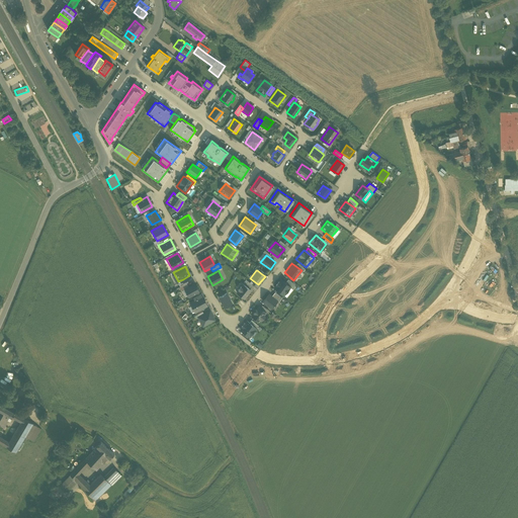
[(279,278),(272,288),(283,295),(290,286),(285,282),(279,278)]
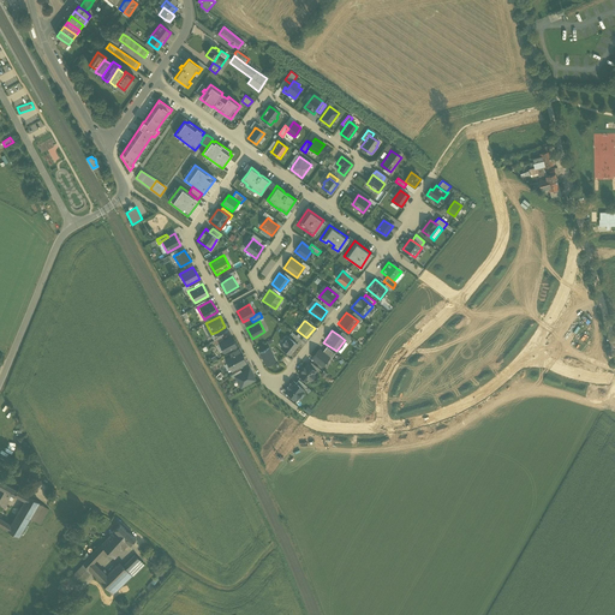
[(300,339),(292,332),(290,335),(298,341),(300,339)]
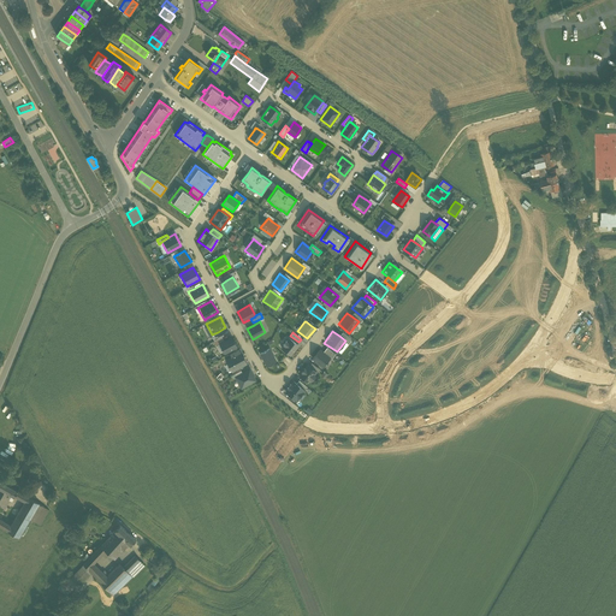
[(342,332),(339,336),(345,341),(348,342),(350,338),(342,332)]
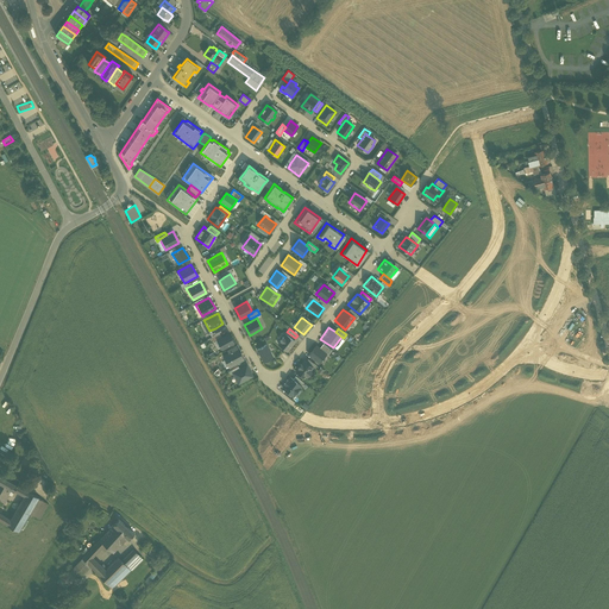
[(220,337),(214,340),(219,350),(234,343),(228,332),(220,337)]
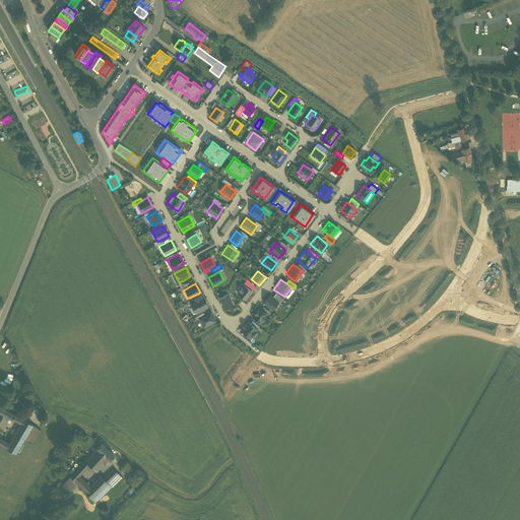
[(252,291),(244,285),(237,294),(245,301),(252,291)]
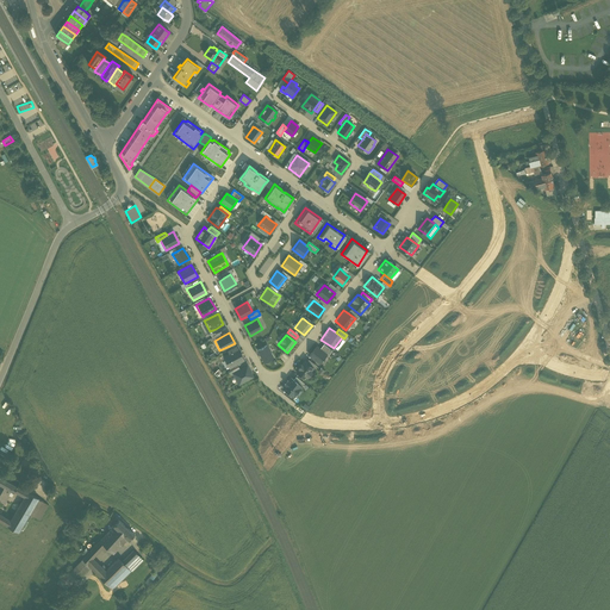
[(323,343),(319,348),(325,353),(328,354),(331,349),(323,343)]
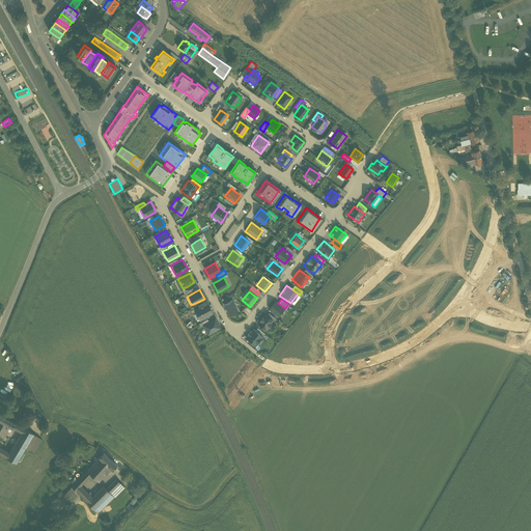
[(223,305),(229,315),(239,311),(232,300),(223,305)]
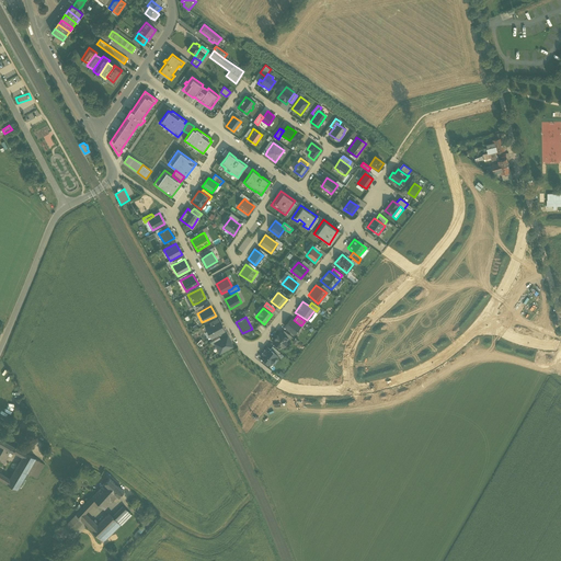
[(225,331),(216,318),(207,322),(209,325),(203,328),(209,339),(225,331)]
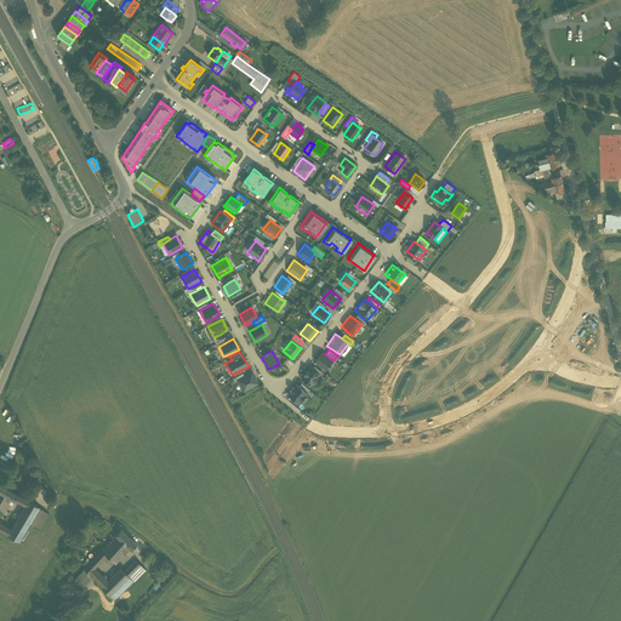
[(325,354),(322,352),(313,363),(324,370),(331,359),(325,354)]
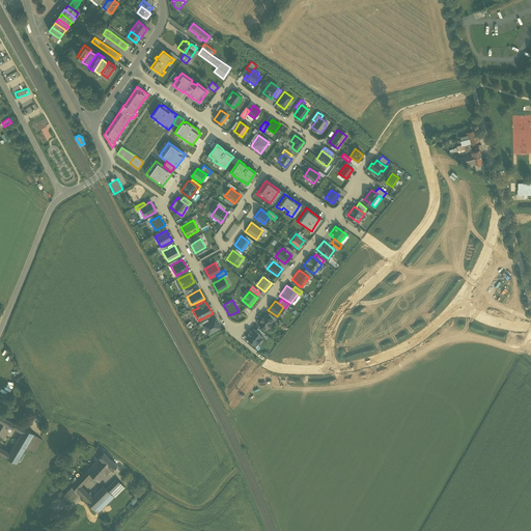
[(263,313),(255,324),(264,331),(273,320),(267,315),(263,313)]
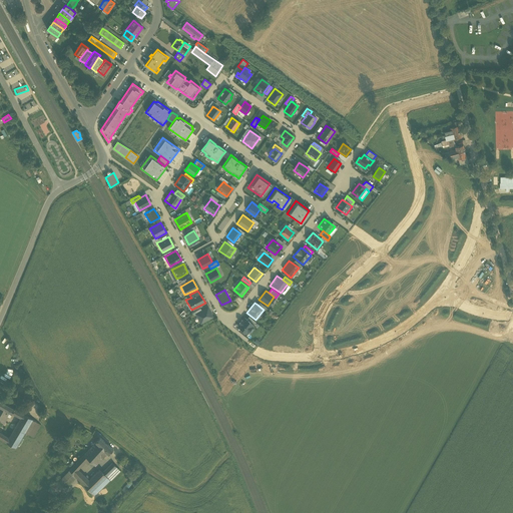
[(213,317),(207,307),(195,314),(199,324),(213,317)]
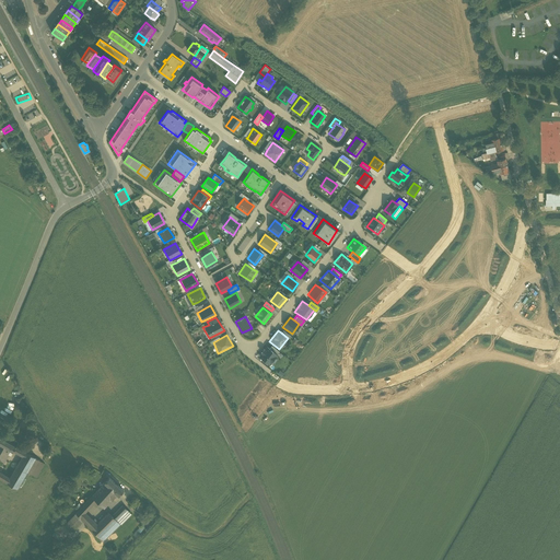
[(257,357),(269,366),(278,354),(270,348),(266,346),(264,348),(261,348),(259,351),(260,352),(257,357)]
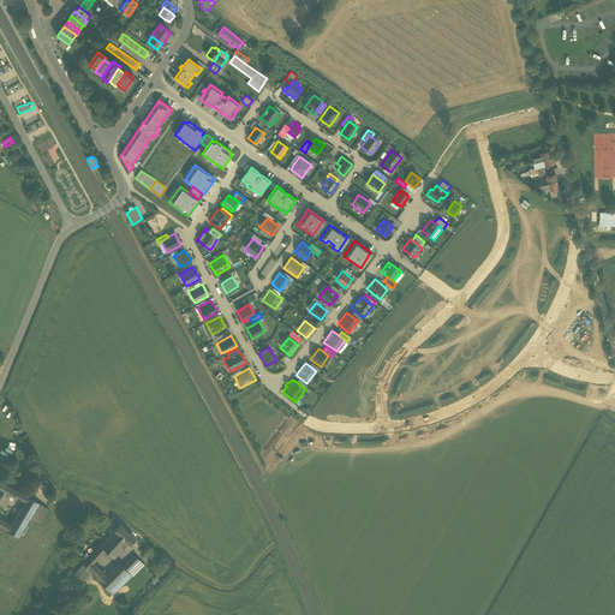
[(17,490),(0,479),(0,505),(5,508),(12,495),(13,496),(15,495),(17,490)]
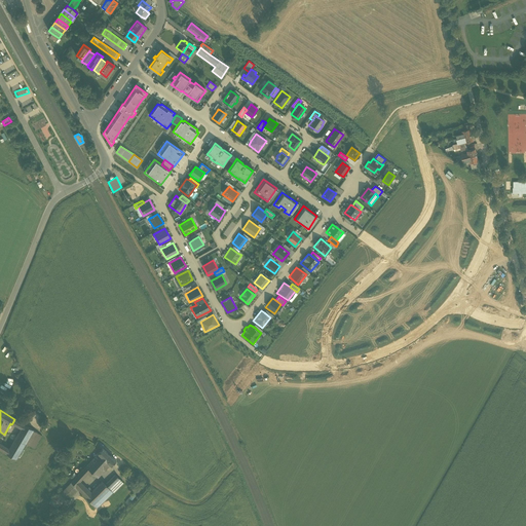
[(24,424),(14,419),(12,423),(21,428),(24,424)]
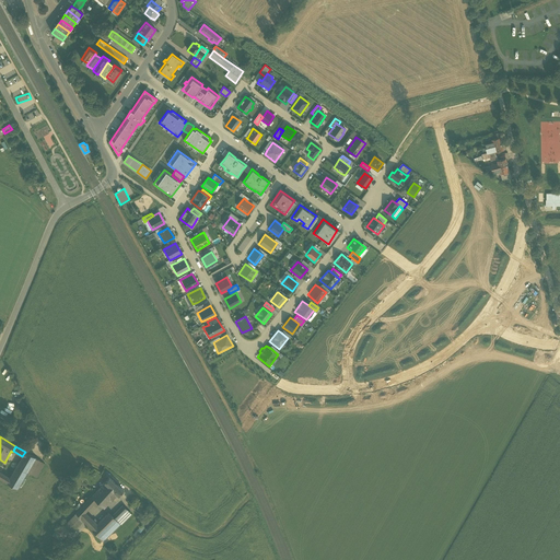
[(10,478),(7,482),(16,489),(27,471),(35,458),(35,457),(25,452),(22,456),(10,478)]
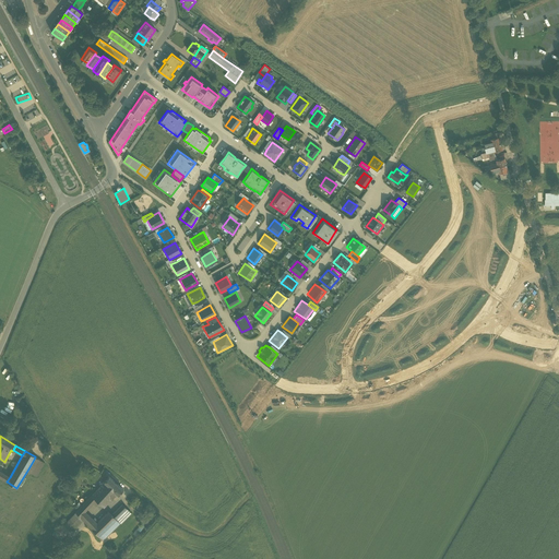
[(35,458),(27,471),(33,474),(40,461),(35,458)]
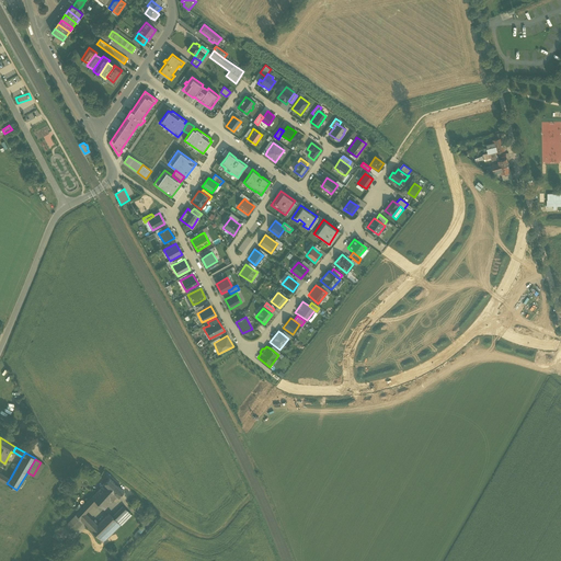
[(44,465),(41,462),(33,476),(36,478),(44,465)]
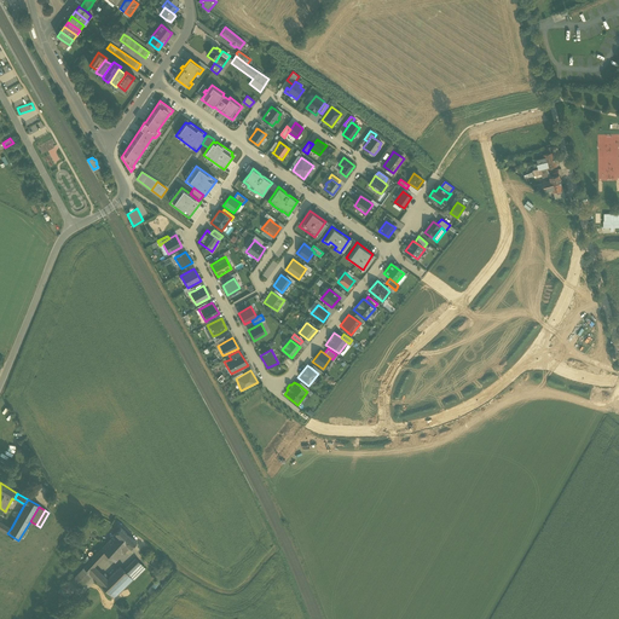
[(11,528),(0,521),(0,528),(7,533),(11,528)]
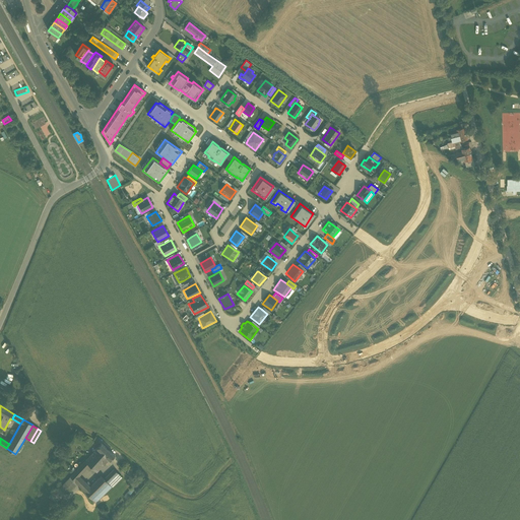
[(101,444),(92,453),(104,464),(109,459),(110,460),(114,455),(101,444)]
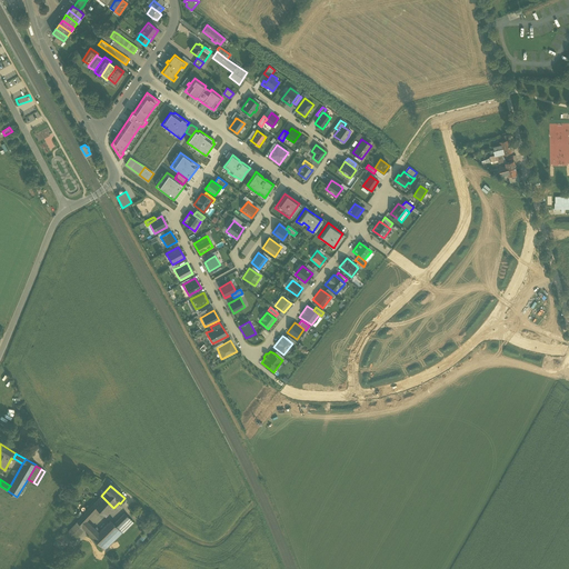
[(101,496),(93,505),(98,509),(106,517),(113,508),(101,496)]
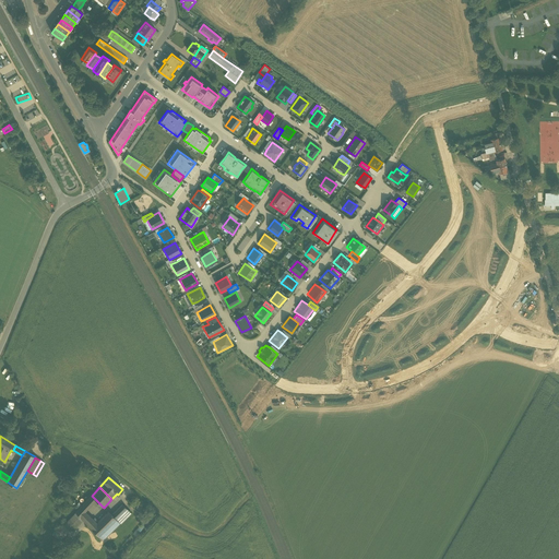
[(92,496),(75,512),(80,518),(85,512),(96,500),(92,496)]
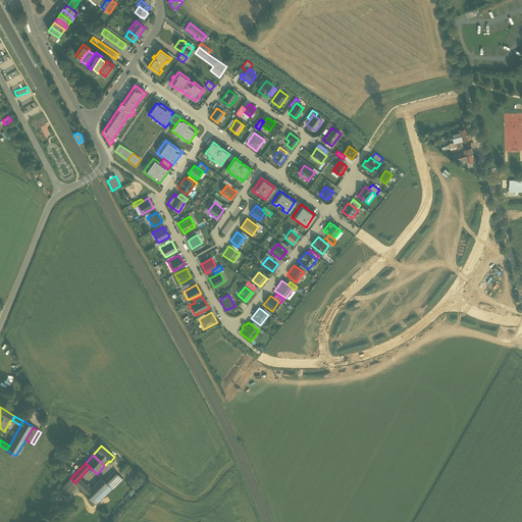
[(114,471),(104,480),(108,485),(111,482),(118,475),(114,471)]
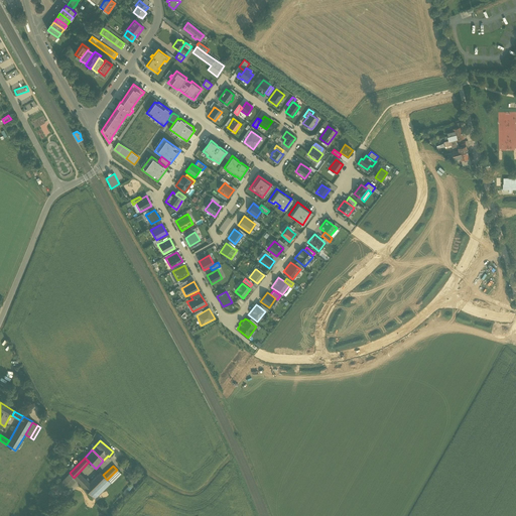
[(117,470),(110,477),(114,481),(121,474),(117,470)]
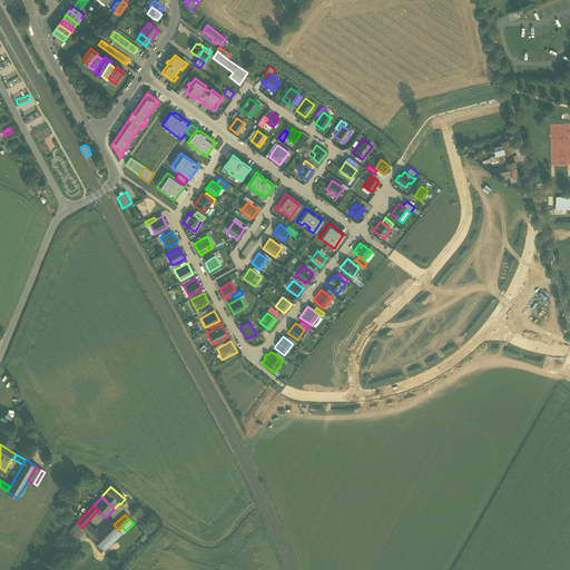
[(98,533),(92,539),(100,547),(118,530),(114,524),(110,521),(98,533)]
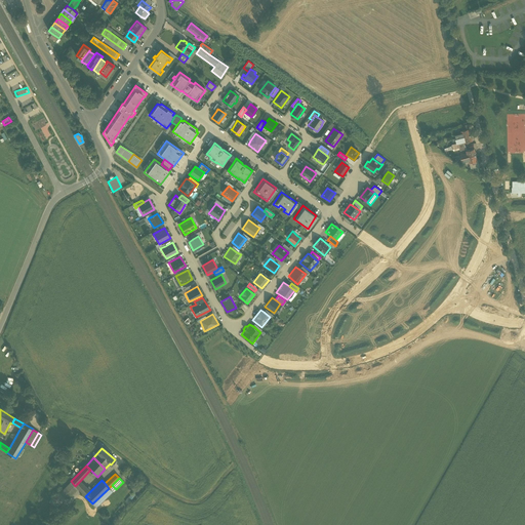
[(71,481),(59,493),(67,499),(78,488),(75,486),(71,481)]
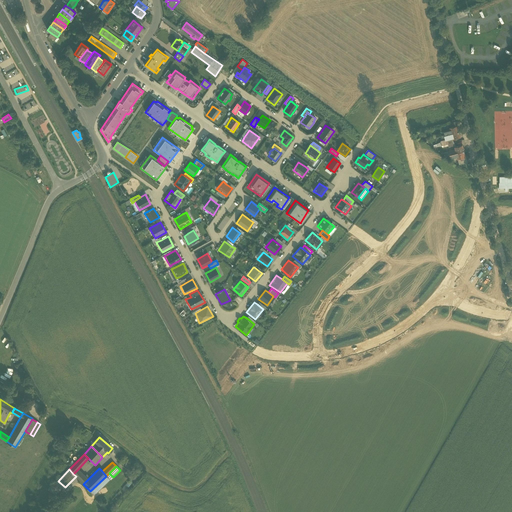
[(77,477),(82,473),(78,469),(73,474),(76,476),(77,477)]
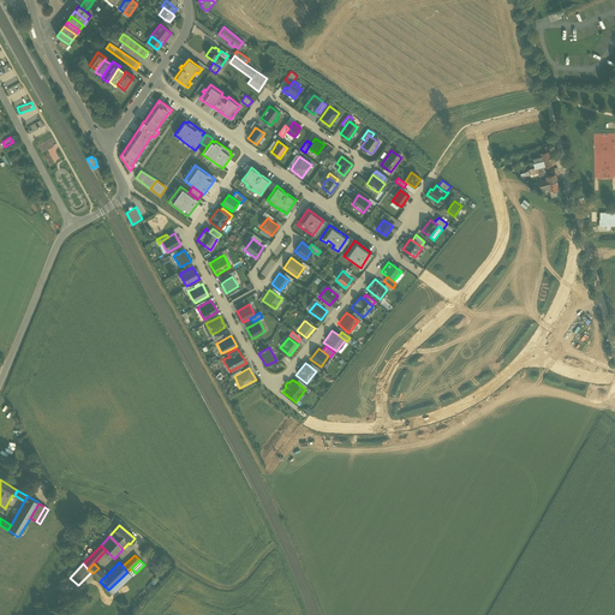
[(101,571),(95,577),(100,581),(106,575),(101,571)]
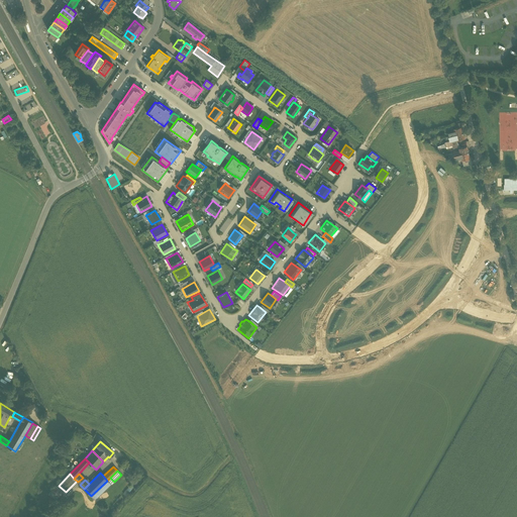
[(111,484),(107,481),(91,496),(95,500),(111,484)]
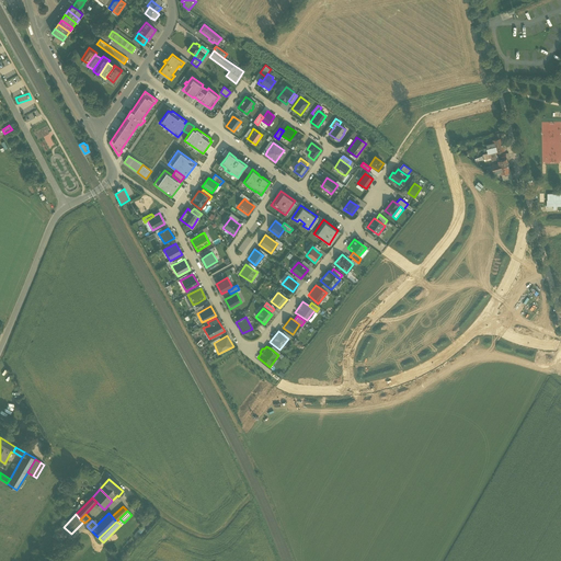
[(141,526),(134,536),(136,538),(145,528),(141,526)]
